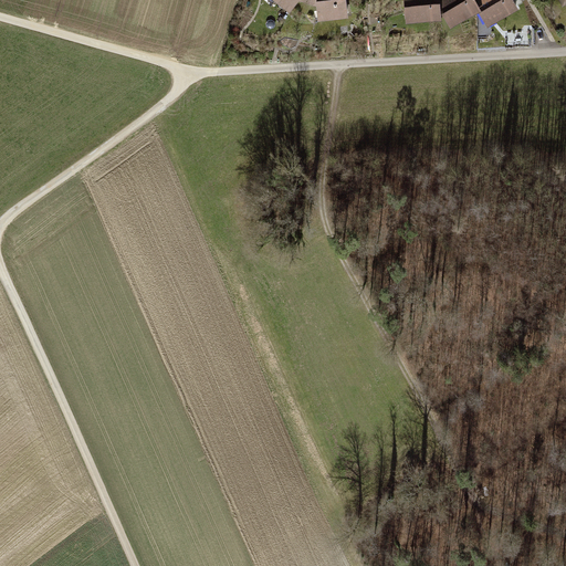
[(276,0),(290,11),(299,0),(308,3),(308,0),(276,0)]
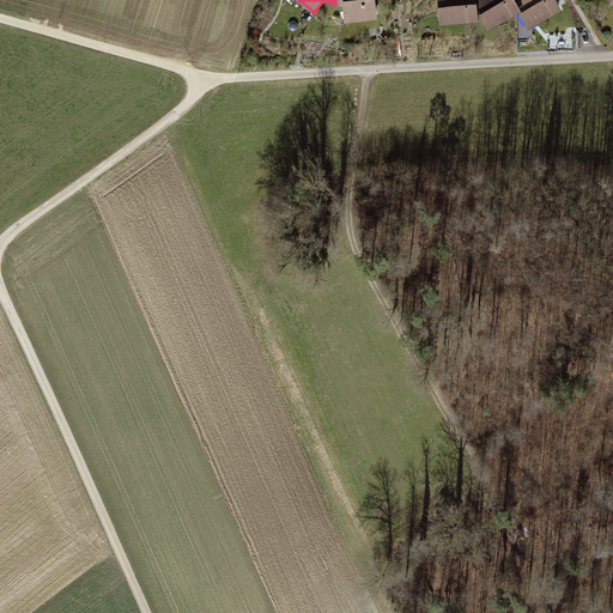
[(377,17),(375,0),(334,0),(334,4),(344,6),(346,20),(377,17)]
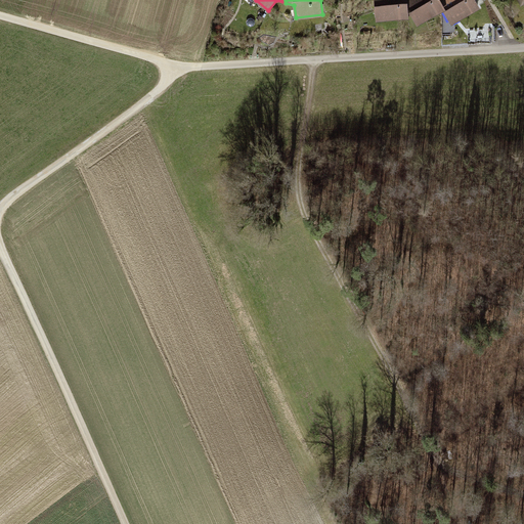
[(408,14),(407,0),(373,0),(375,22),(409,19),(408,14)]
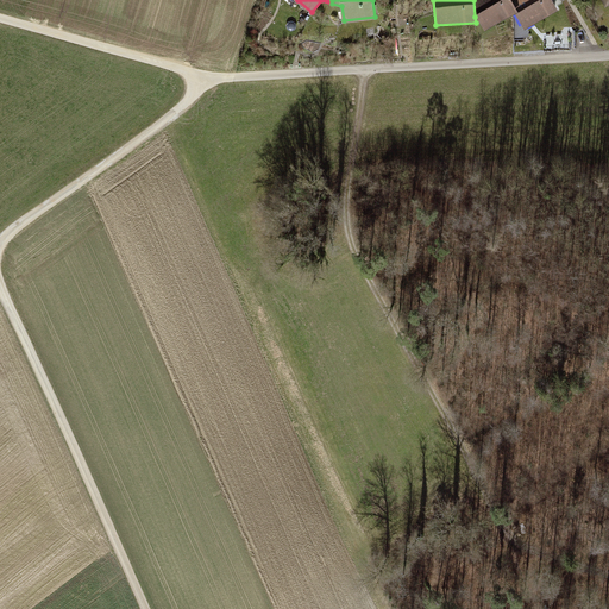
[(485,35),(519,14),(510,0),(473,0),(475,17),(485,35)]
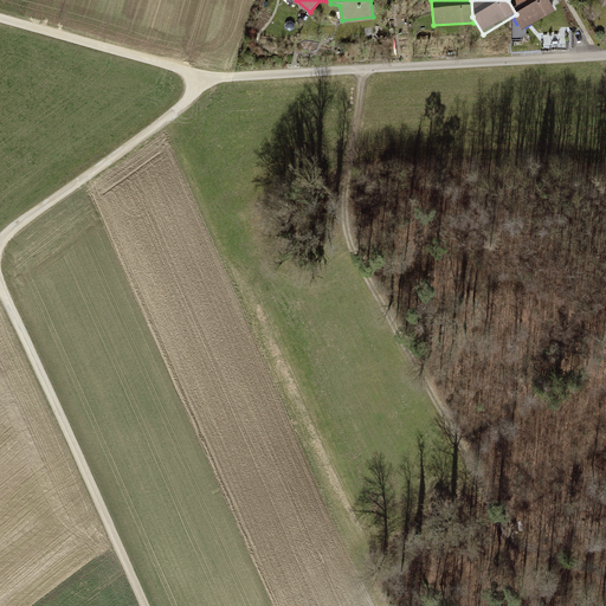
[(556,10),(550,0),(508,0),(516,14),(524,28),(556,10)]
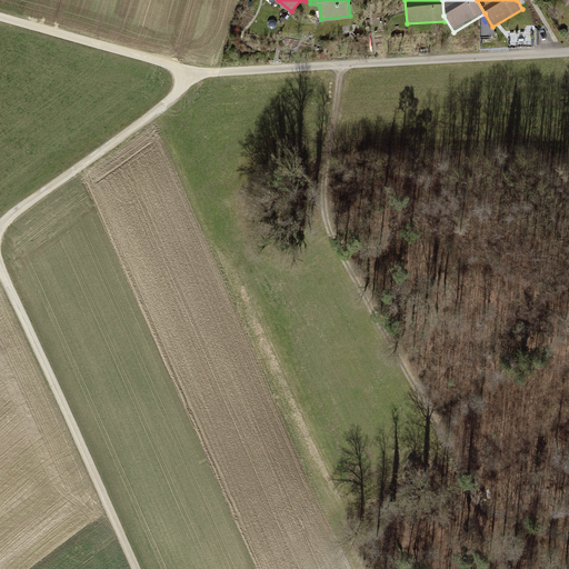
All buildings are outlined.
